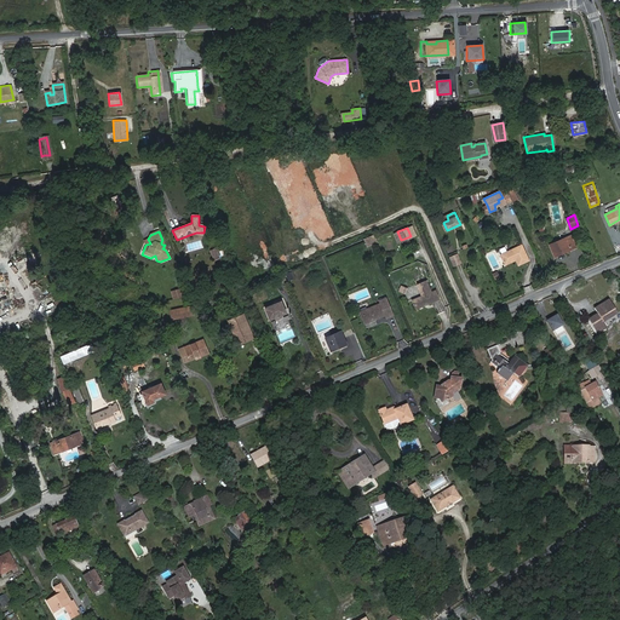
[(566,250),(567,252),(578,247),(572,234),(550,244),(555,256),(566,250)]
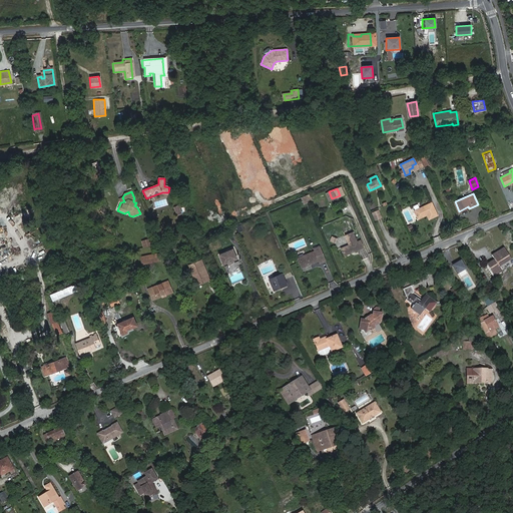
[(439,215),(433,202),(415,210),(419,217),(428,213),(431,219),(439,215)]
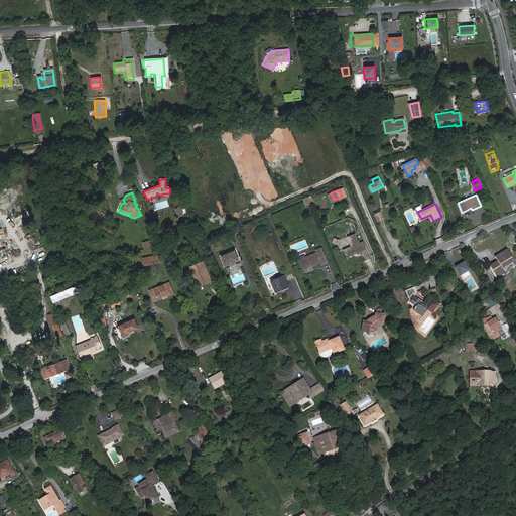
[(384,218),(381,211),(375,213),(378,220),(384,218)]
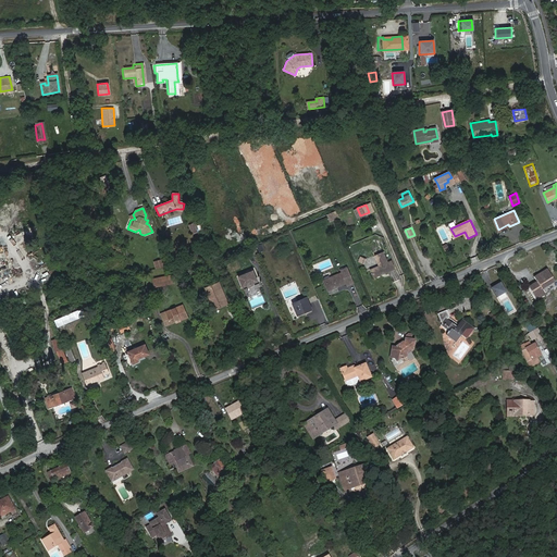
[(457,243),(468,238),(465,232),(455,236),(457,243)]
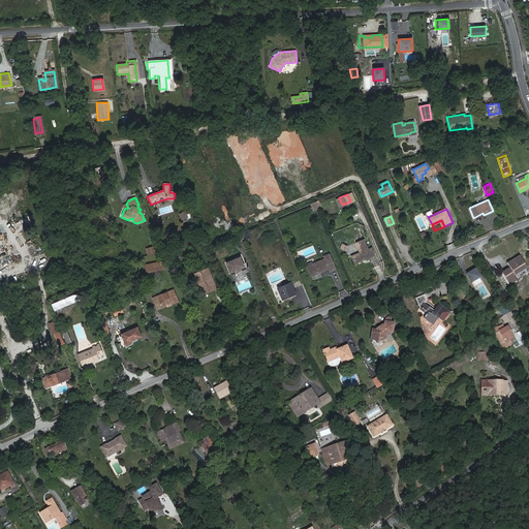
[(247,240),(253,237),(250,230),(244,234),(247,240)]
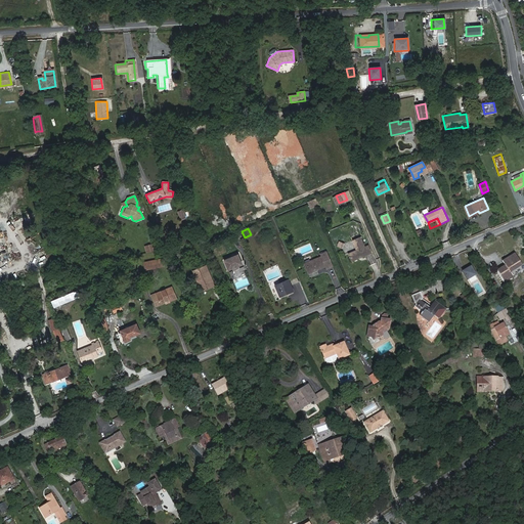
[(353,261),(372,254),(368,245),(364,246),(360,236),(351,241),(355,250),(349,253),(353,261)]
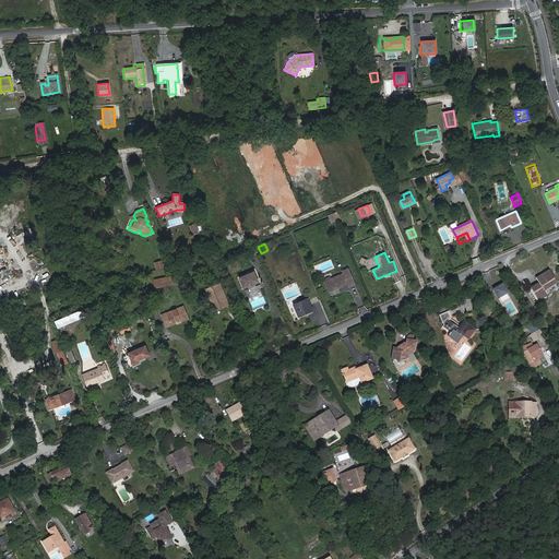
[(108,265),(103,269),(107,276),(111,273),(108,265)]
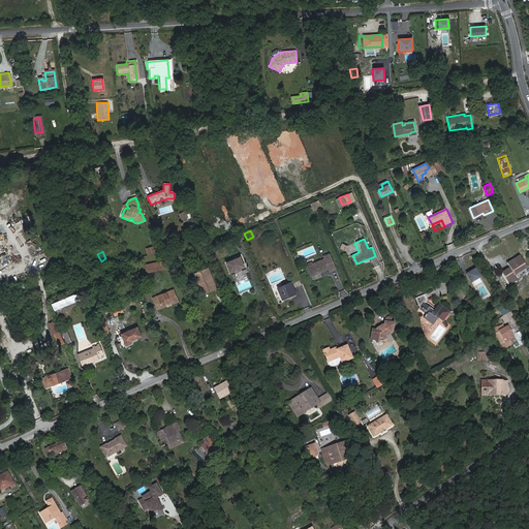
[(45,260),(47,262),(51,261),(49,252),(41,254),(43,260),(45,260)]
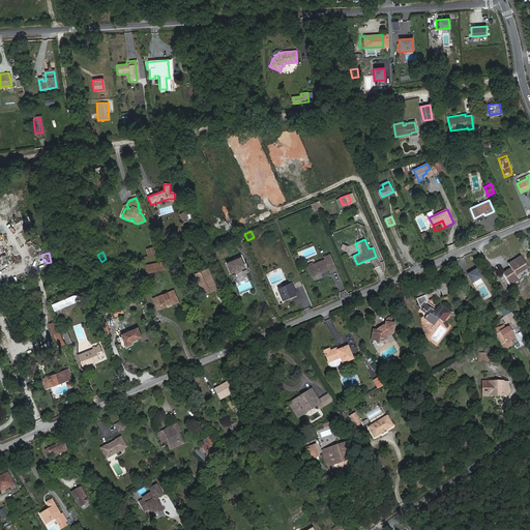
[(325,259),(306,266),(311,276),(329,269),(330,271),(335,269),(329,255),(324,257),(325,259)]
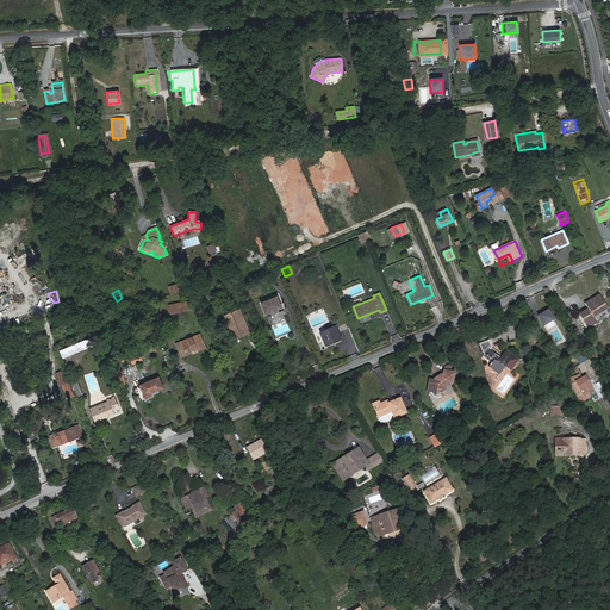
[(277,296),(260,303),(265,316),(281,309),(277,296)]
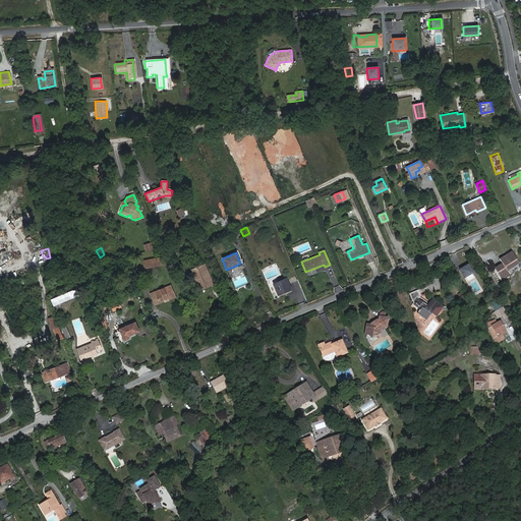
[(503,264),(495,269),(502,281),(509,276),(507,271),(518,263),(512,252),(500,259),(503,264)]
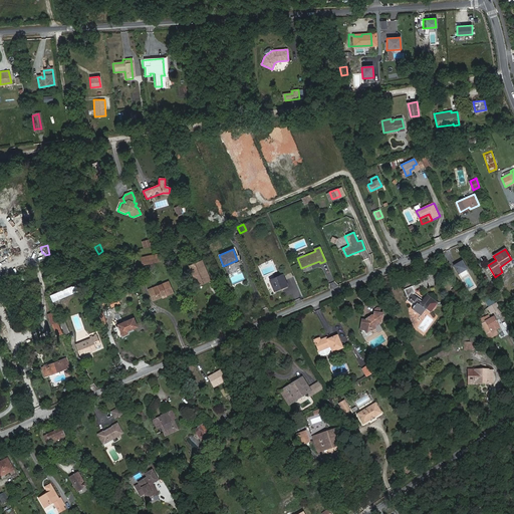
[(156,256),(157,264),(164,262),(162,255),(156,256)]
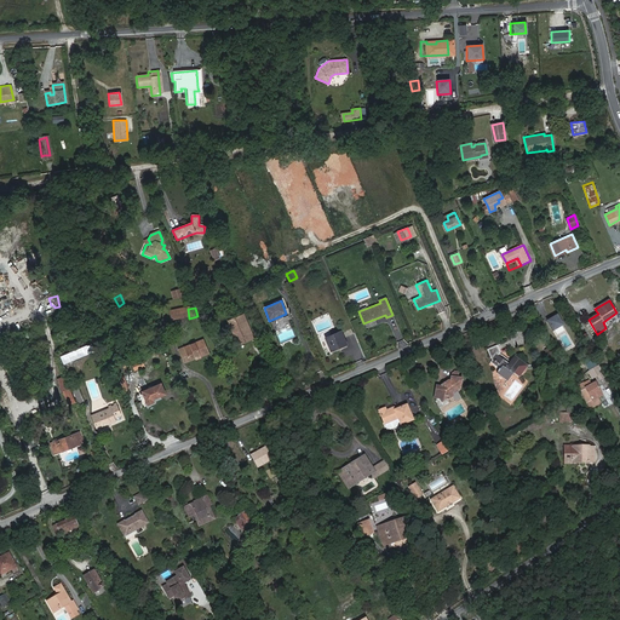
[(173,321),(189,319),(188,309),(172,311),(173,321)]
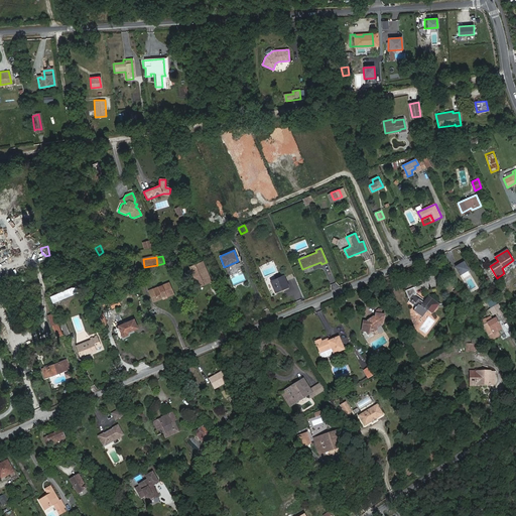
[(203,262),(201,263),(206,275),(203,277),(204,279),(206,278),(206,279),(208,279),(209,282),(211,281),(203,262)]
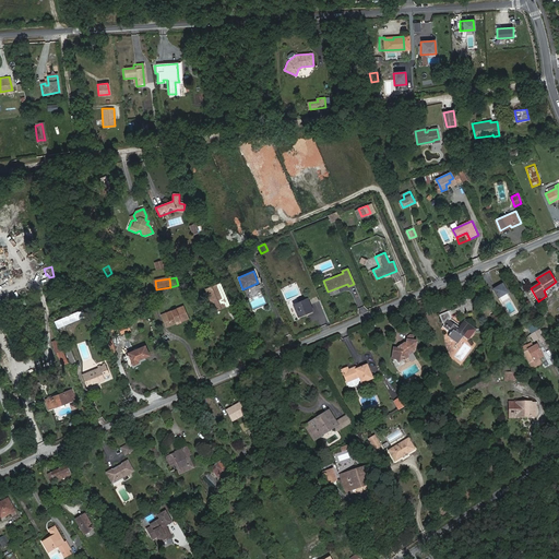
[(508,294),(502,284),(494,289),(499,299),(508,294)]
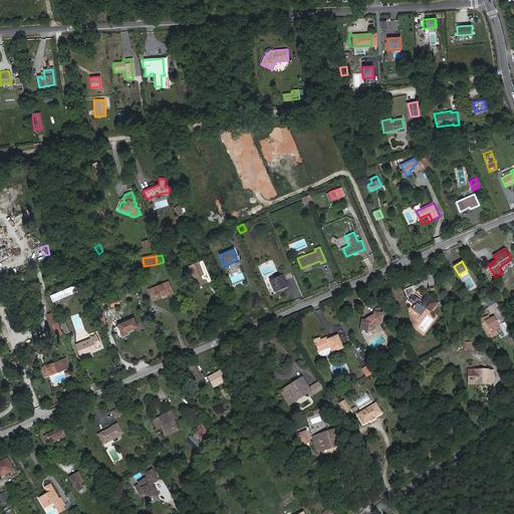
[(205,274),(200,262),(189,265),(197,285),(208,281),(207,278),(205,278),(205,277),(203,278),(202,276),(205,274)]
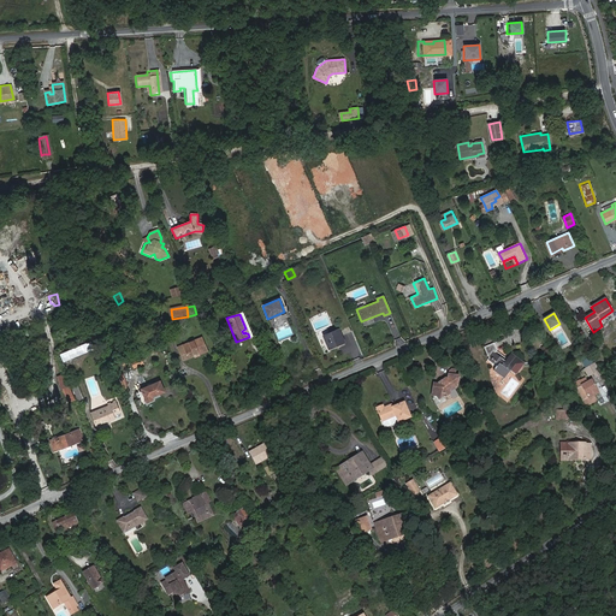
[(339,330),(324,337),(330,350),(337,347),(337,345),(339,344),(339,345),(345,343),(339,330)]
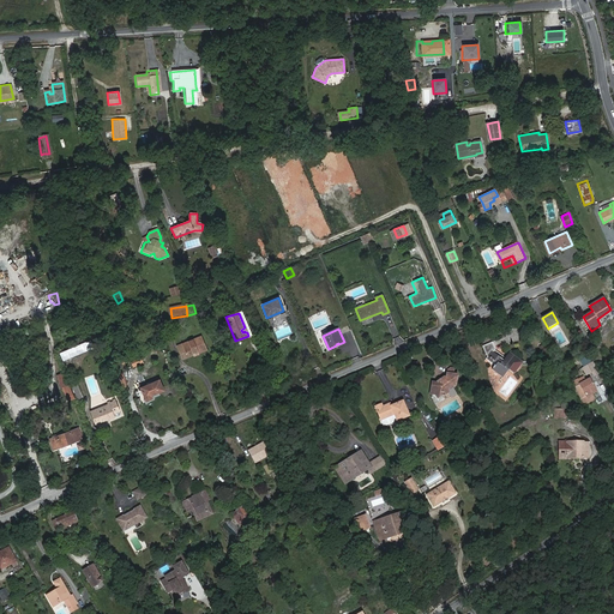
[(202,336),(184,344),(187,355),(198,350),(199,354),(208,350),(202,336)]
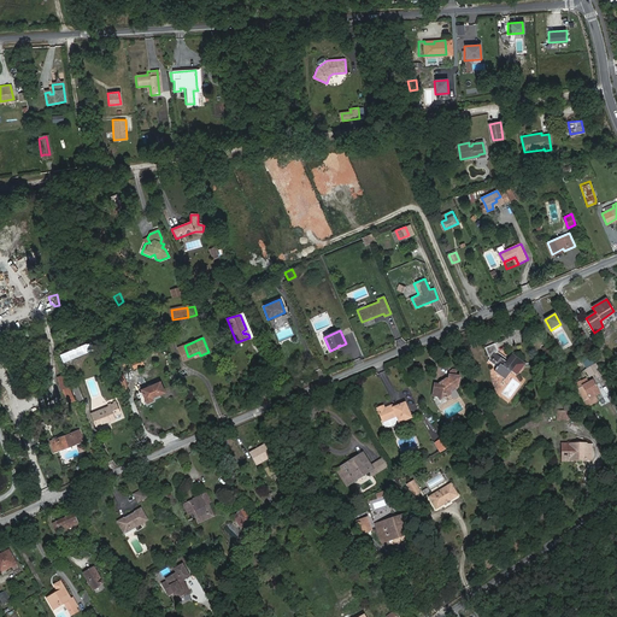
[(486,360),(493,365),(494,363),(498,365),(494,370),(505,377),(510,370),(515,374),(523,363),(510,354),(505,362),(495,356),(498,353),(494,352),(492,344),(485,347),(488,357),(486,360)]
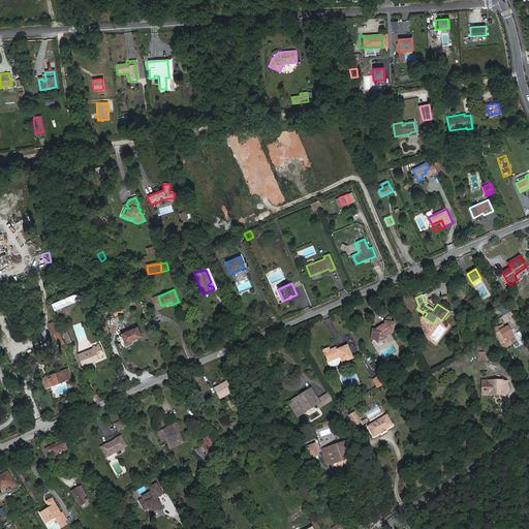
[(161,306),(158,297),(153,299),(158,310),(172,305),(170,302),(161,306)]
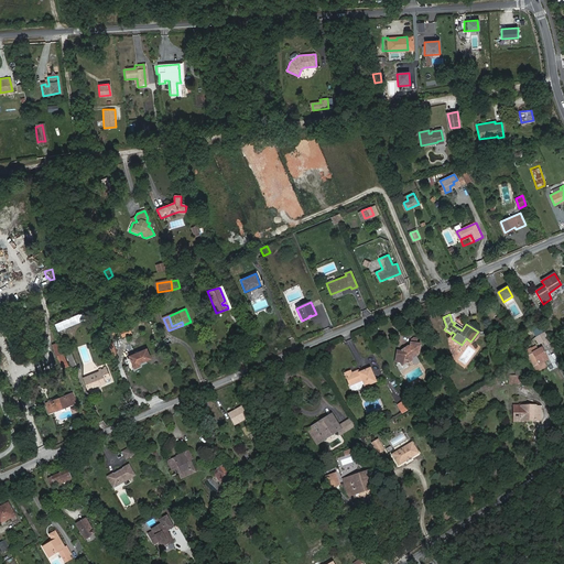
[(77,323),(75,317),(55,326),(57,332),(77,323)]
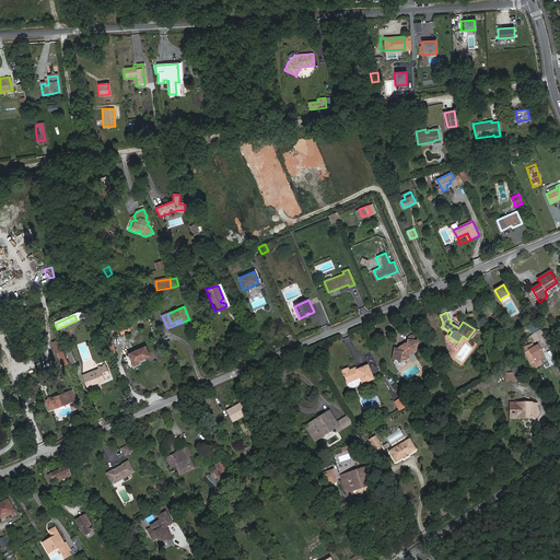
[(535,335),(538,333),(534,324),(528,327),(534,336),(535,335)]
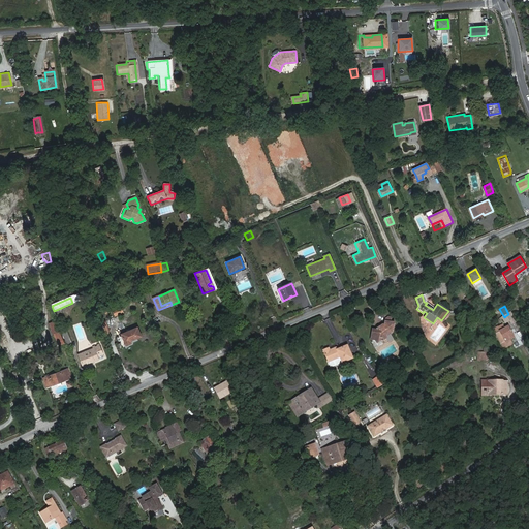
[(49,322),(59,346),(65,343),(56,320),(49,322)]
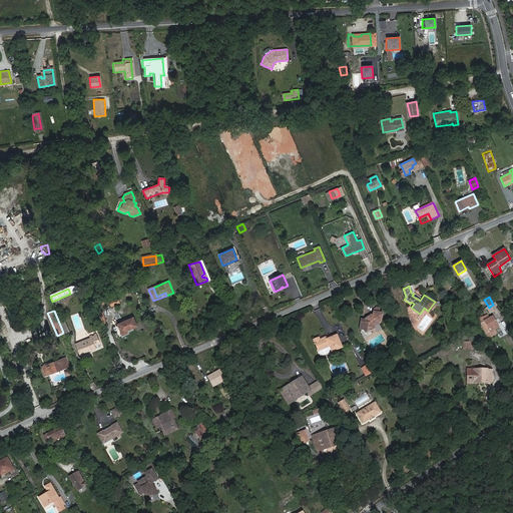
[(372,319),(367,319),(365,321),(365,322),(361,321),(359,331),(364,331),(365,334),(369,331),(370,332),(374,330),(374,328),(377,326),(378,325),(378,322),(380,322),(381,315),(379,314),(373,313),(373,317),(372,319)]
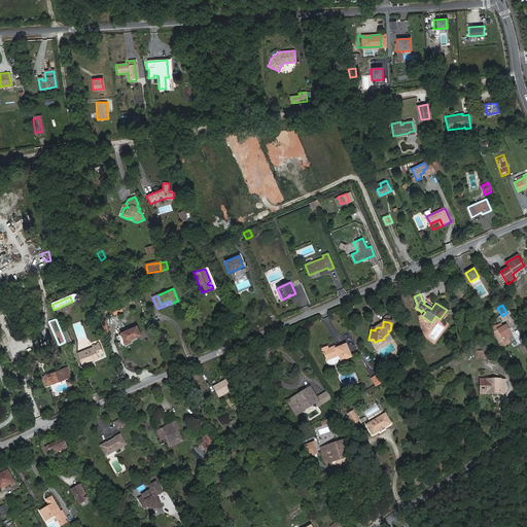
[(507,337),(512,335),(506,326),(502,328),(500,324),(496,327),(495,327),(492,328),(502,347),(511,342),(508,339),(507,337)]
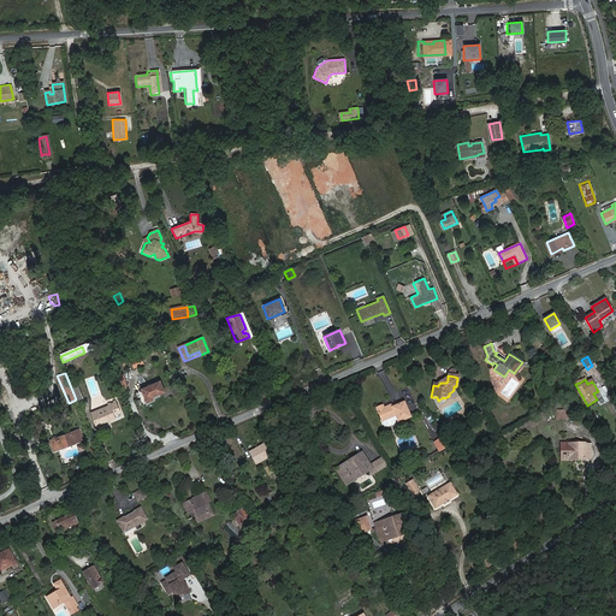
[(141,386),(144,400),(143,400),(146,404),(155,401),(155,400),(158,398),(158,397),(161,396),(160,392),(164,391),(160,380),(141,386)]
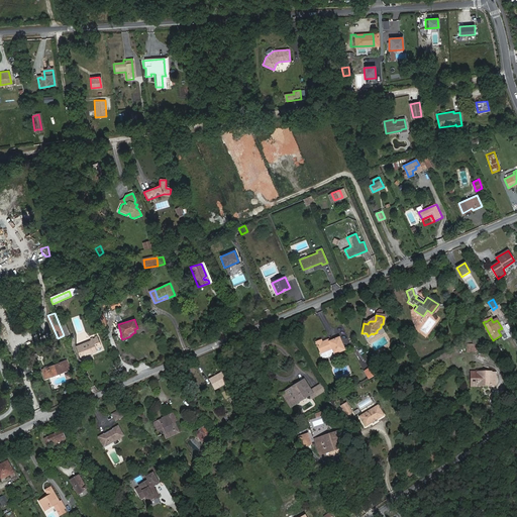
[(61,323),(66,337),(70,335),(64,322),(61,323)]
